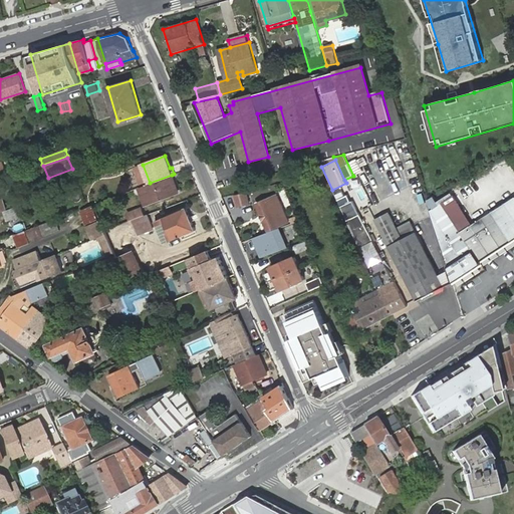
[(143,165),(135,168),(142,186),(144,185),(150,183),(143,165)]
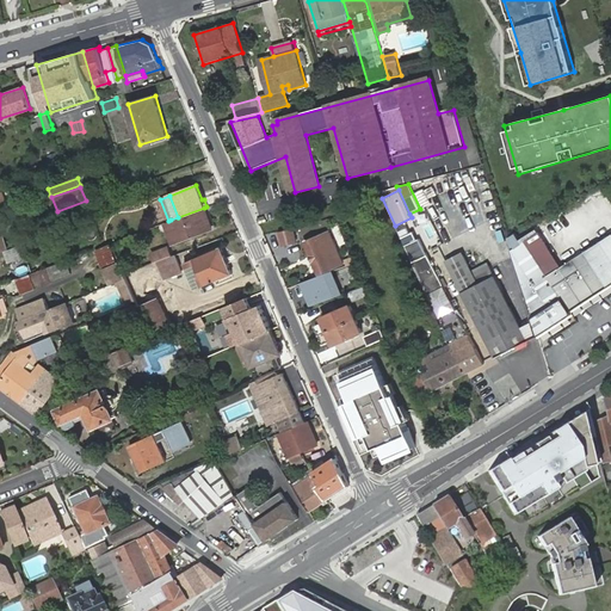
[(216,227),(208,207),(207,207),(204,208),(213,228),(216,227)]
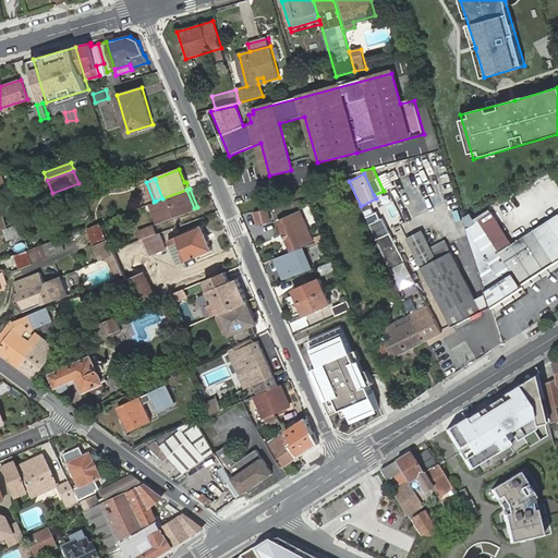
[(194,208),(186,190),(162,198),(156,201),(154,202),(150,203),(153,210),(170,204),(176,216),(194,208)]
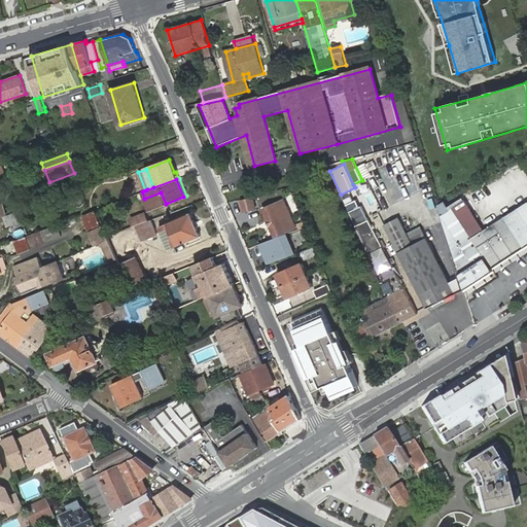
[(149,210),(166,204),(161,192),(144,199),(149,210)]
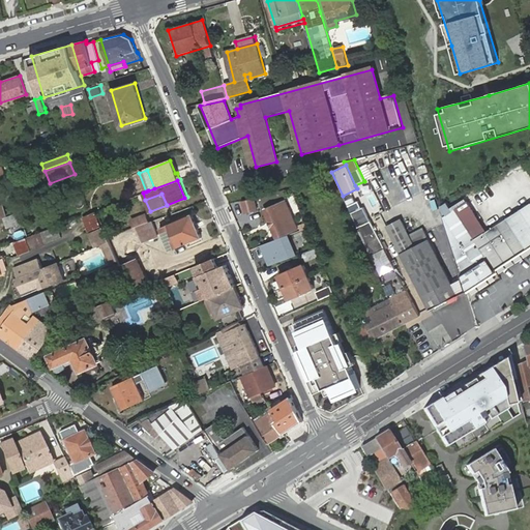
[(251,199),(238,202),(241,214),(254,211),(251,199)]
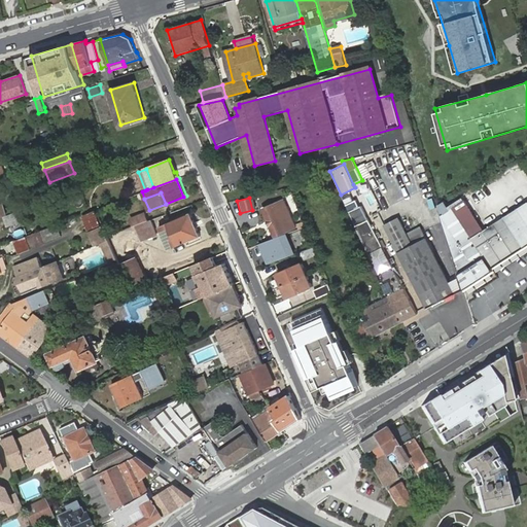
[(359,206),(356,200),(345,204),(349,211),(359,206)]
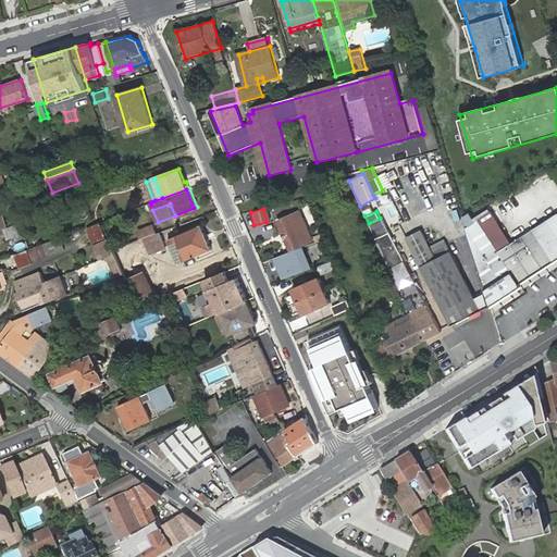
[(214,219),(212,212),(202,215),(205,222),(214,219)]
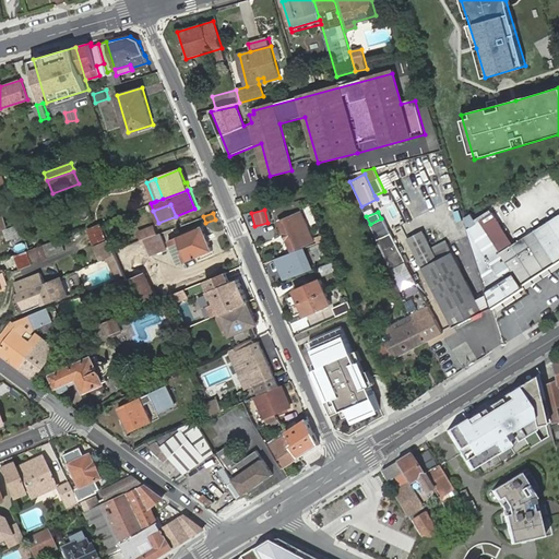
[(302,213),(281,223),(294,251),(316,241),(302,213)]
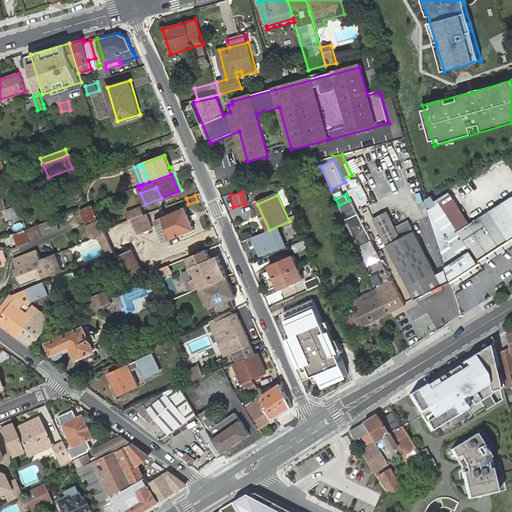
[(471,224),(451,195),(440,203),(460,232),(471,224)]
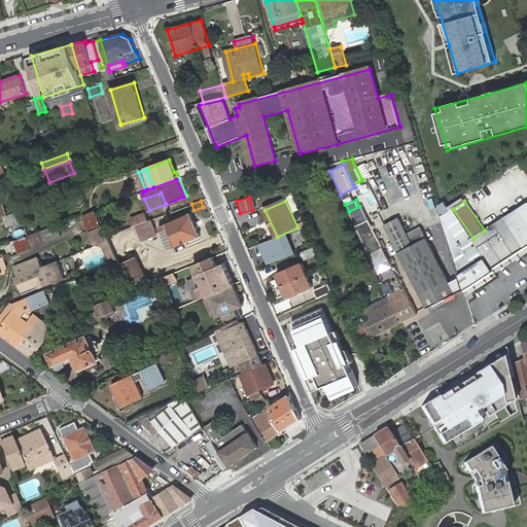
[(526,203),(485,231),(473,239),(493,269),(517,254),(518,256),(522,257),(526,253),(526,203)]
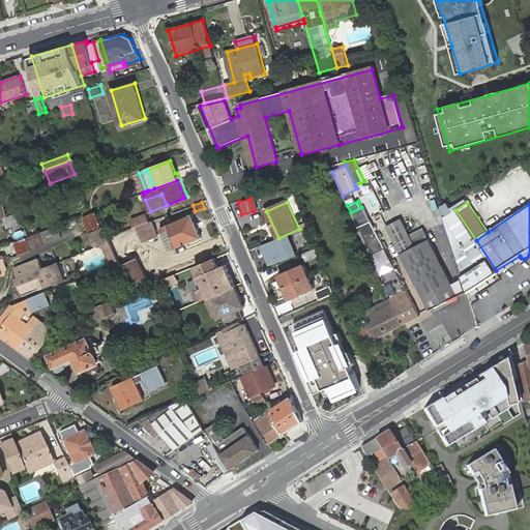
[(351,212),(358,227),(371,219),(364,206),(361,207),(351,212)]
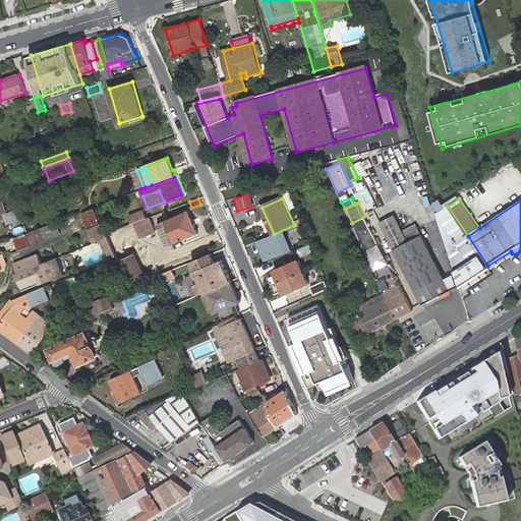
[(468,236),(448,207),(437,214),(456,275),(460,286),(460,288),(489,269),(487,266),(468,236)]
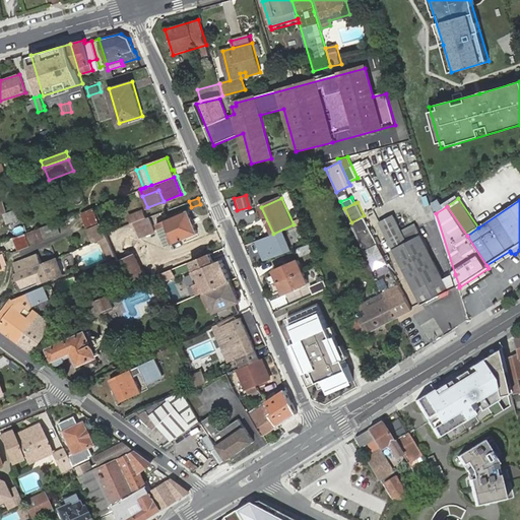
[(24,216),(21,207),(13,210),(8,212),(5,213),(9,222),(24,216)]
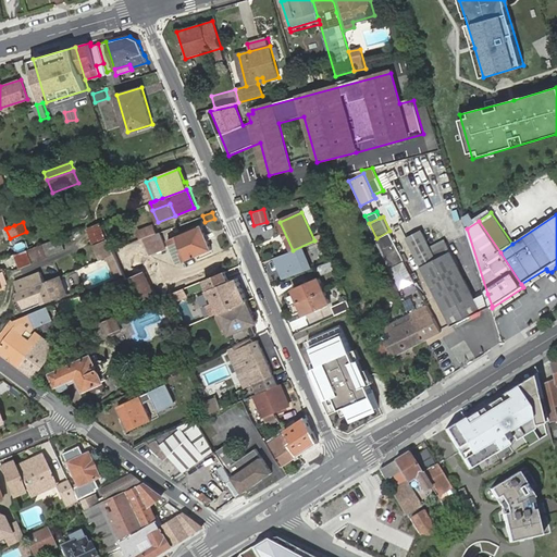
[(101,224),(87,230),(93,244),(107,238),(101,224)]
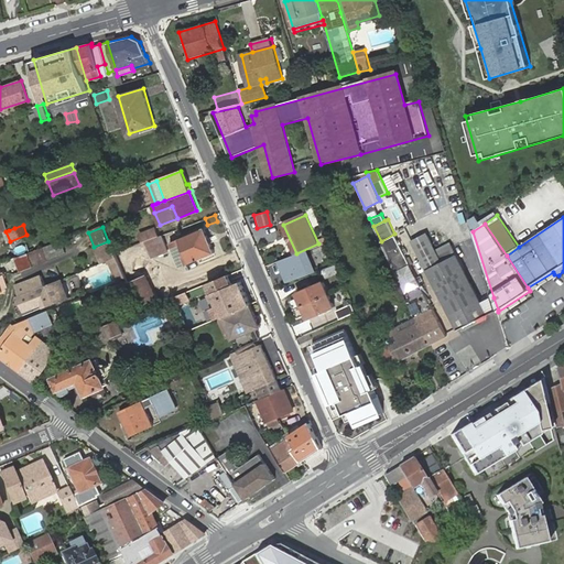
[(138,232),(141,242),(147,241),(147,240),(158,236),(154,227),(138,232)]
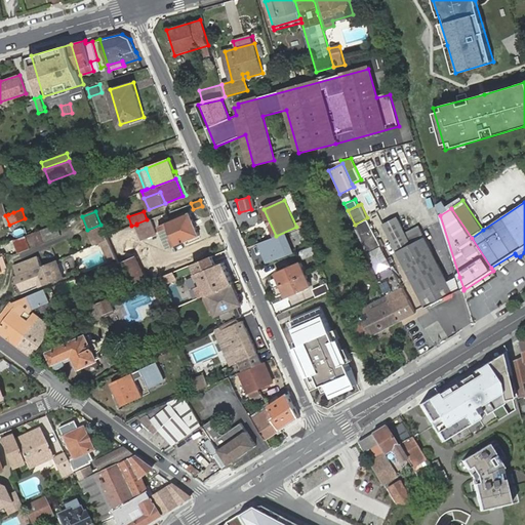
[(163,225),(165,229),(169,228),(174,240),(170,242),(173,247),(201,235),(191,212),(163,225)]
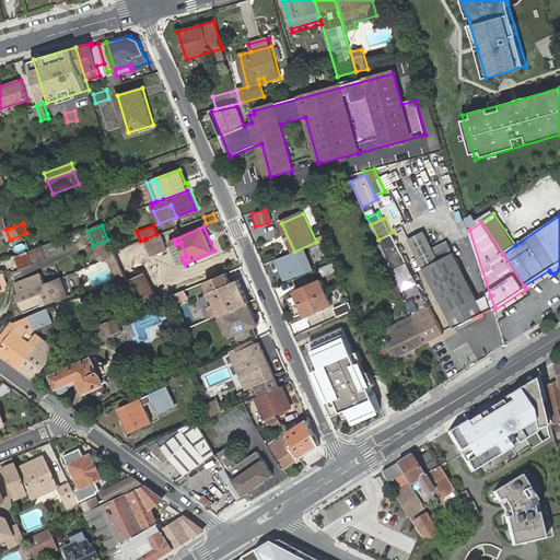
[(409,237),(424,268),(434,264),(430,254),(435,251),(424,230),(409,237)]
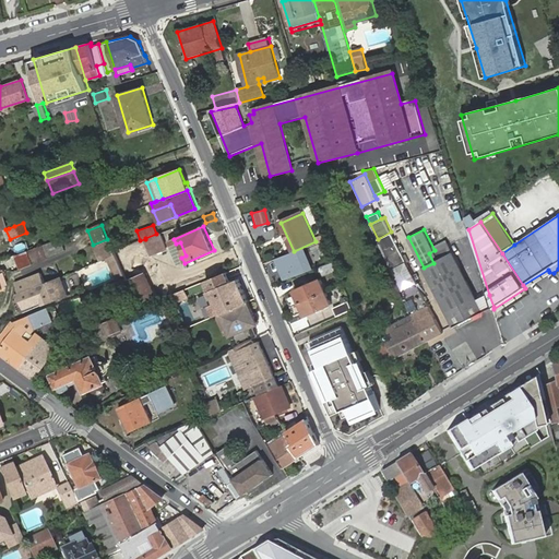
[(391,232),(378,239),(384,254),(400,248),(391,232)]
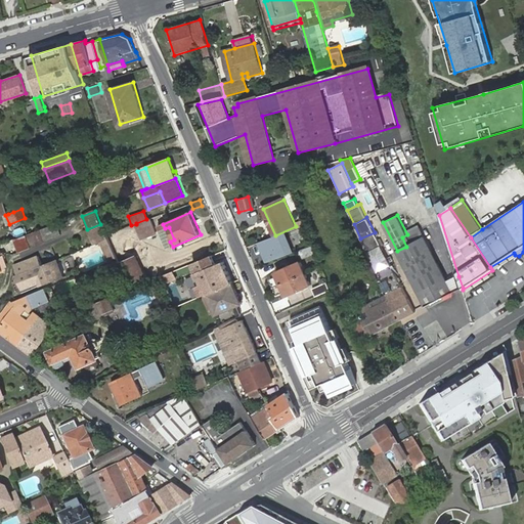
[(136,223),(136,224),(140,239),(156,234),(150,220),(136,223)]
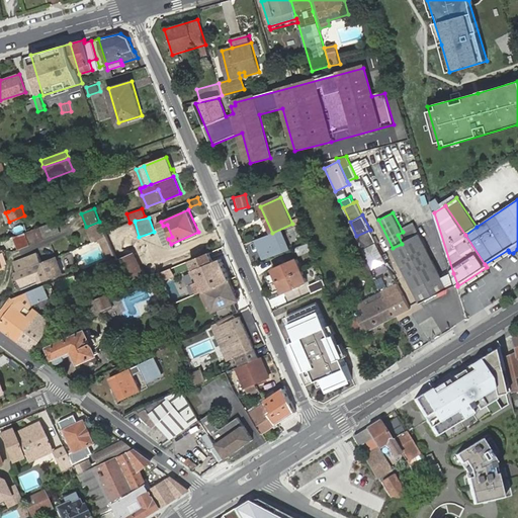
[(57,223),(34,231),(37,241),(61,233),(57,223)]
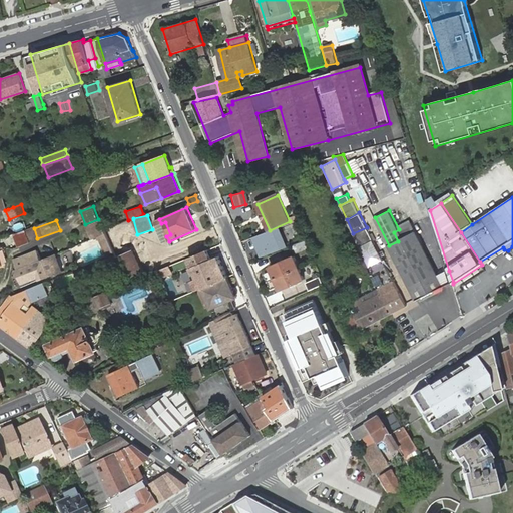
[(99,221),(86,226),(92,240),(99,237),(105,235),(104,232),(99,221)]
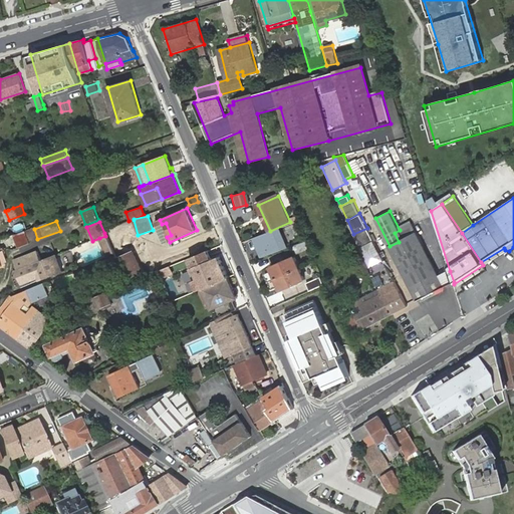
[(166,223),(162,224),(167,237),(171,235),(166,223)]
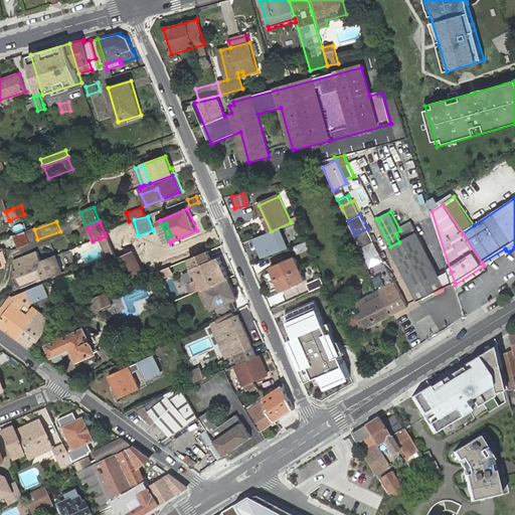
[(399,242),(390,246),(418,301),(427,297),(446,287),(441,278),(413,224),(400,230),(395,233),(399,242)]
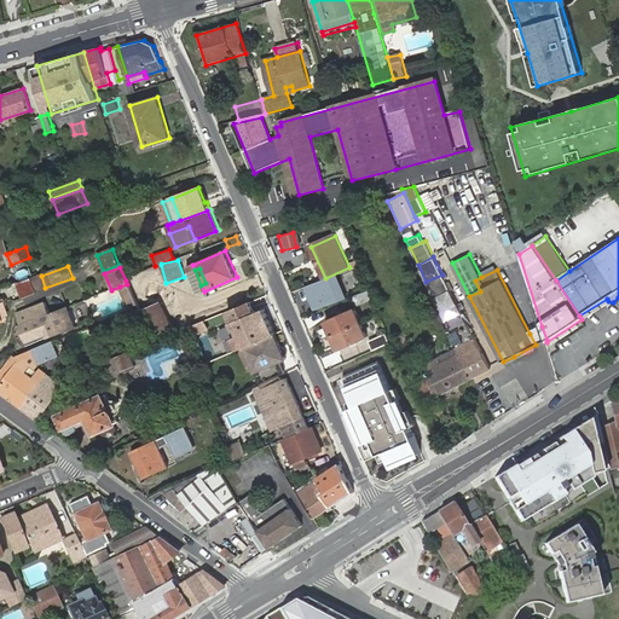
[(131,278),(144,306),(156,300),(143,272),(131,278)]
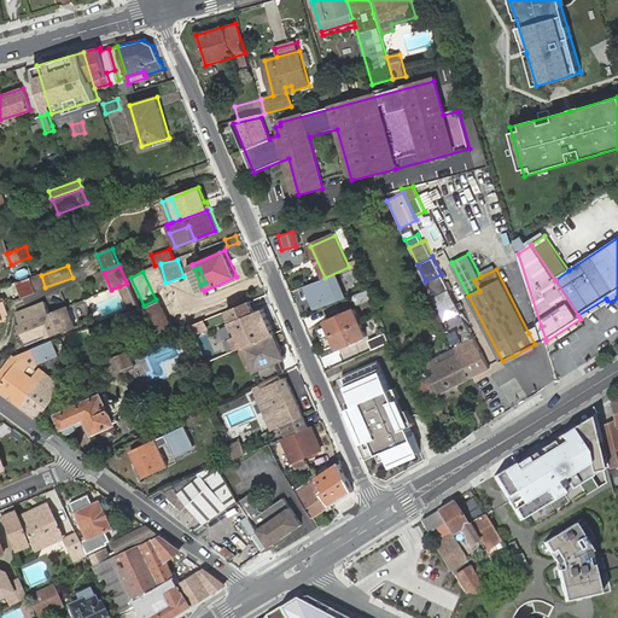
[(18,283),(24,298),(46,291),(45,287),(41,275),(41,274),(18,283)]
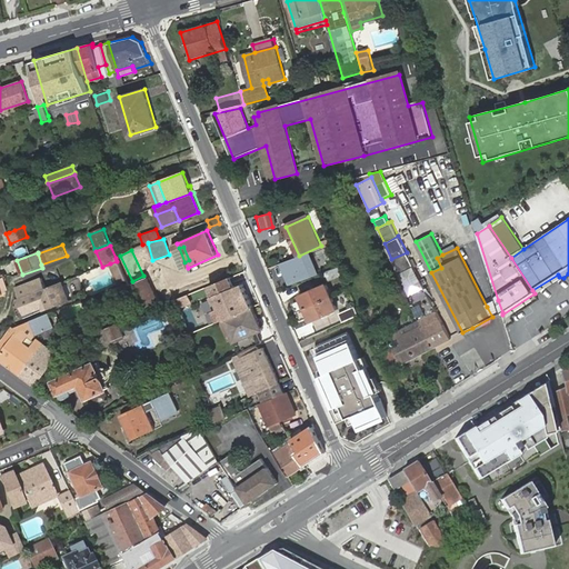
[(407,252),(391,259),(399,275),(415,267),(407,252)]
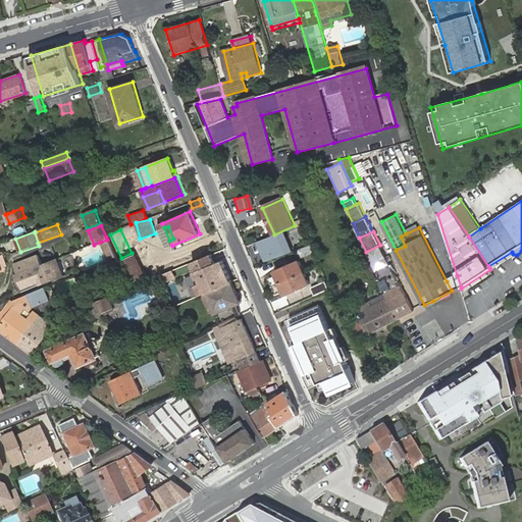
[(283,232),(258,242),(267,262),(293,253),(290,245),(291,245),(288,240),(286,240),(283,232)]
